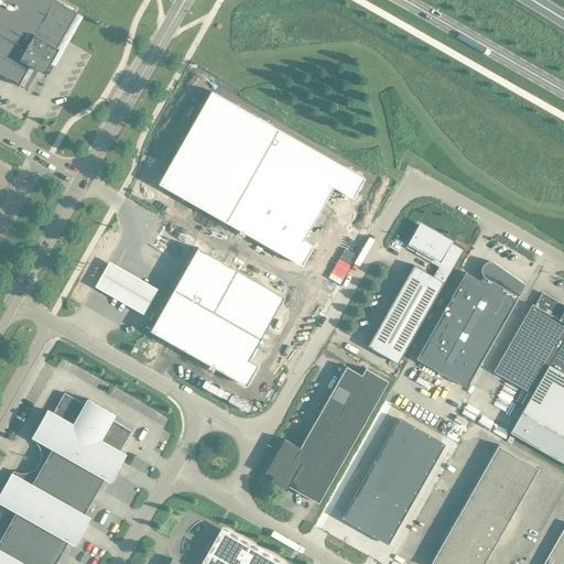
[(50,63),(58,49),(54,46),(74,11),(53,0),(0,0),(0,75),(18,86),(35,55),(50,63)]
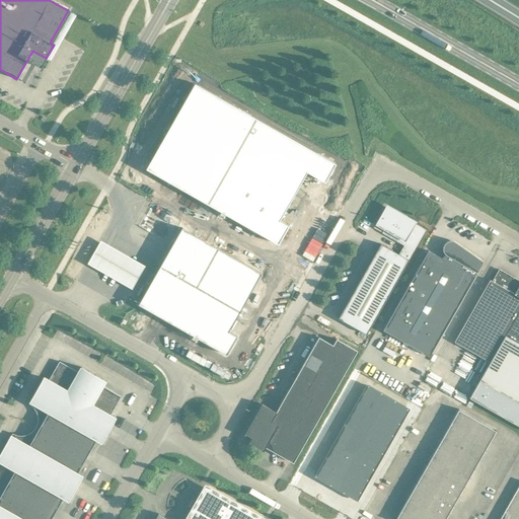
[(150,171),(278,244),(288,226),(279,221),(306,172),(324,182),(335,164),(194,84),(183,102),(188,104),(150,171)]
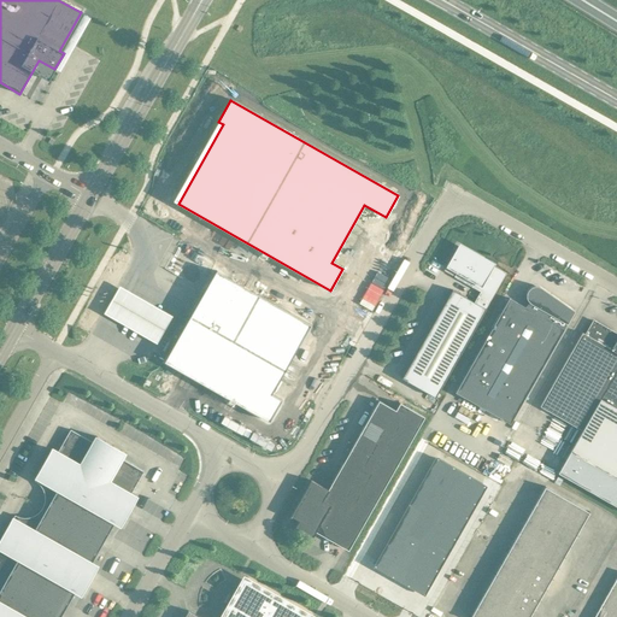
[(453,277),(480,292),(474,303),(452,289),(401,378),(435,398),(506,274),(485,260),(483,260),(457,246),(448,262),(446,268),(456,272),(453,277)]
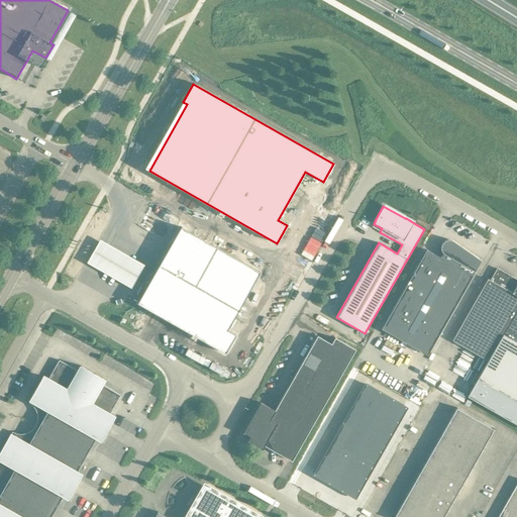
[(181,226),(159,265),(164,268),(141,305),(225,353),(236,334),(227,329),(261,272),(181,226)]
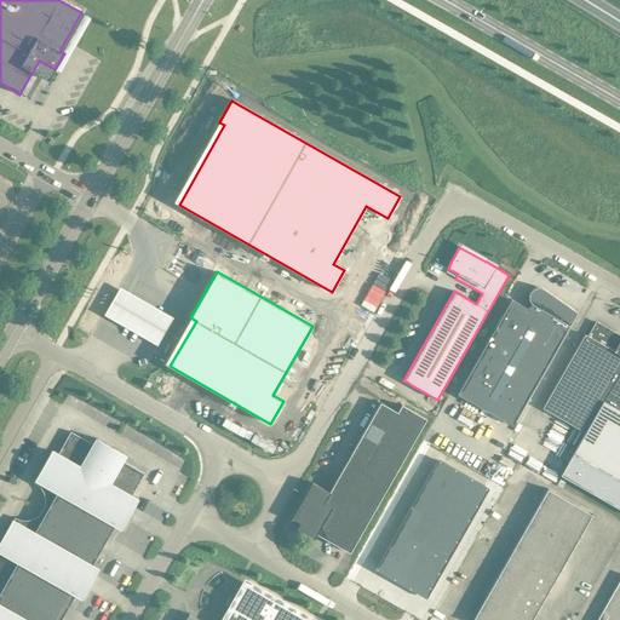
[(121,285),(104,314),(159,345),(176,316),(121,285)]
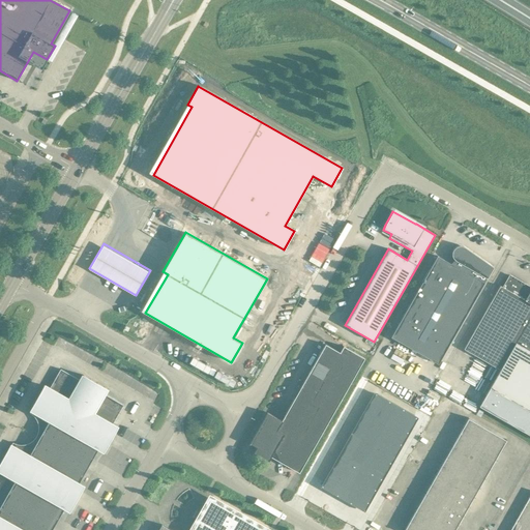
[(483,283),(493,267),(464,247),(460,246),(457,247),(453,249),(452,253),(452,256),(454,260),(450,264),(437,256),(390,337),(438,364),(483,283)]
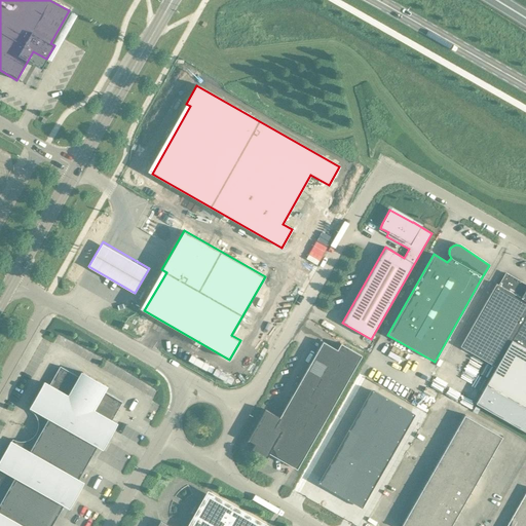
[(459,346),(495,368),(496,368),(512,341),(525,348),(525,287),(525,289),(505,273),(498,286),(495,284),(459,346)]
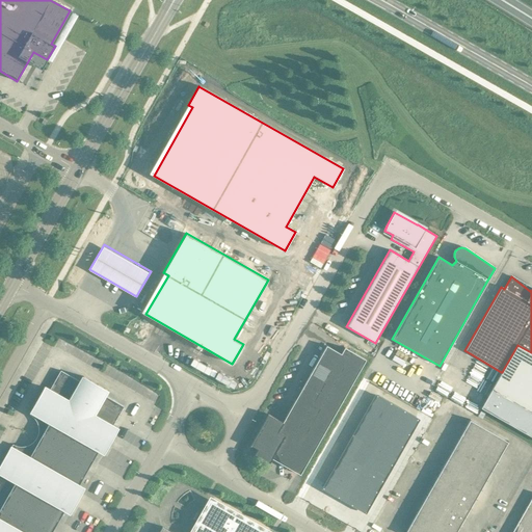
[(531,436),(531,352),(517,345),(502,372),(501,372),(481,408),(531,436)]
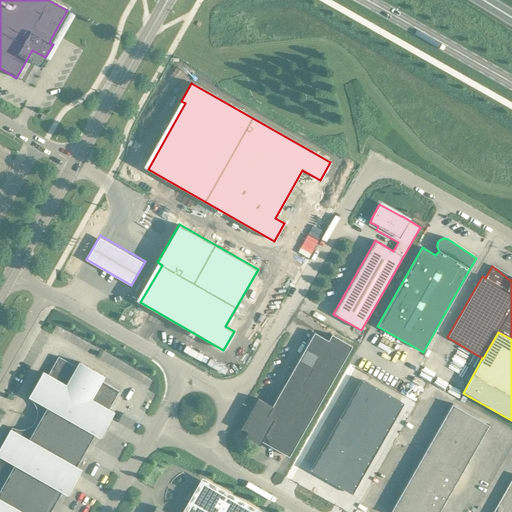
[(248,432),(245,437),(259,445),(262,441),(289,457),(352,346),(331,334),(328,341),(314,333),(272,407),(258,399),(239,431),(240,431),(241,428),(248,432)]
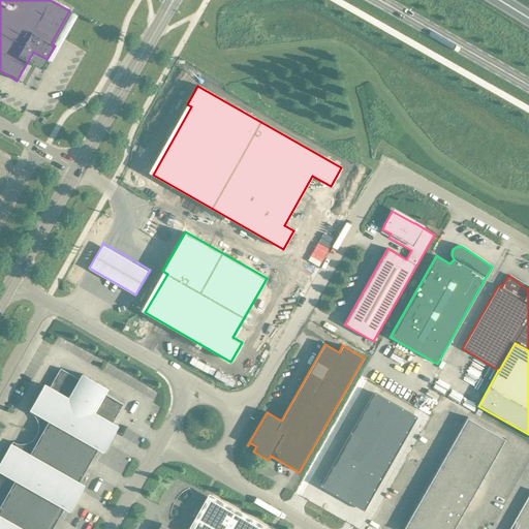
[(103,450),(117,427),(112,424),(123,404),(60,369),(35,411),(40,414),(43,428),(33,446),(20,449),(16,447),(0,473),(0,528),(52,528),(64,506),(69,509),(84,486),(79,484),(98,447),(103,450)]
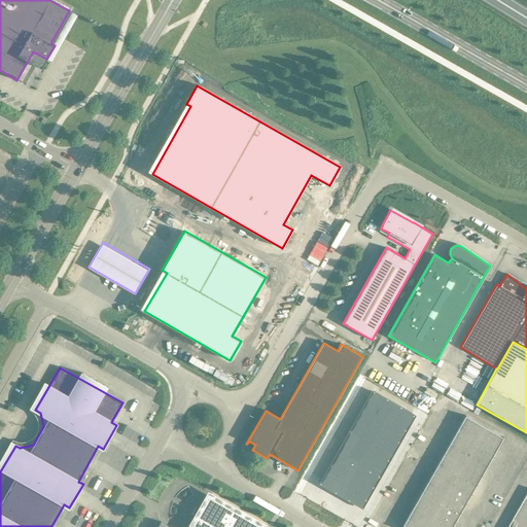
[(393,402),(375,392),(372,390),(360,409),(364,411),(383,421),(393,402)]
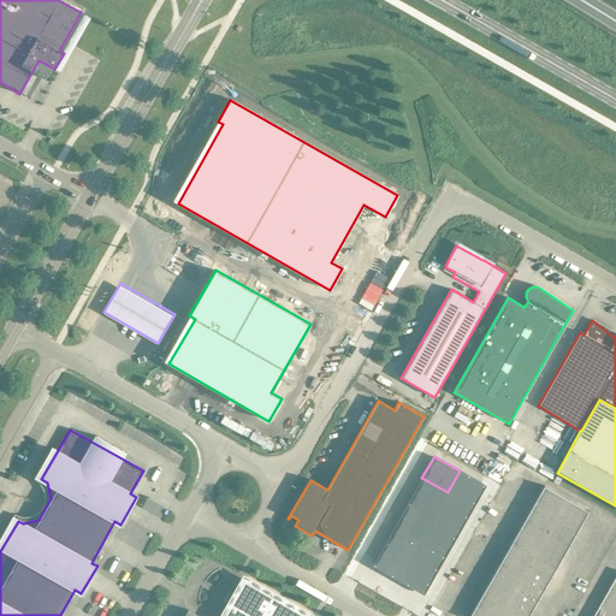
[(481,483),(460,471),(448,492),(469,504),(473,508),(486,485),(481,483)]
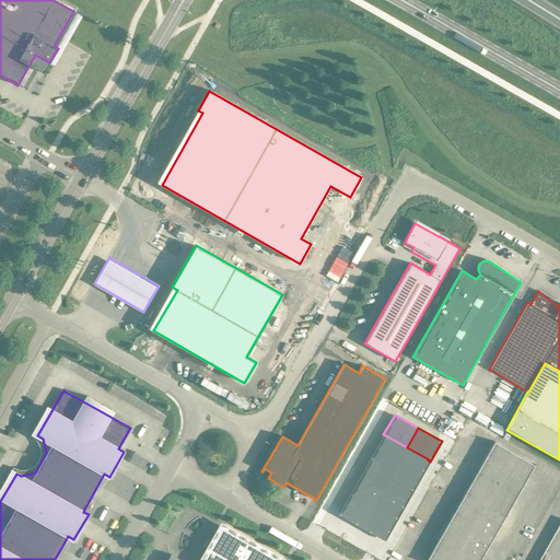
[(376,446),(381,448),(400,459),(407,447),(387,436),(383,434),(376,446)]
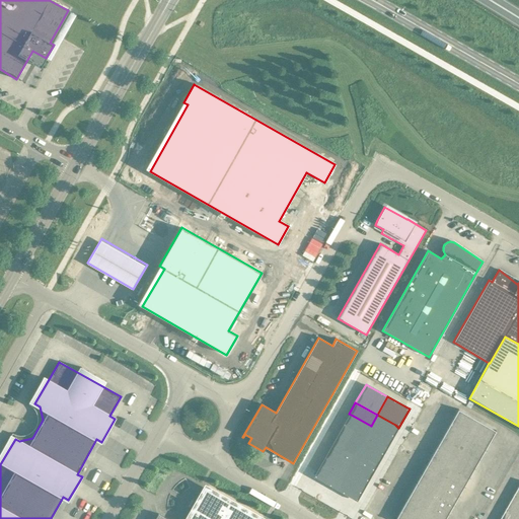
[(445,518),(496,431),(457,410),(394,518),(445,518)]
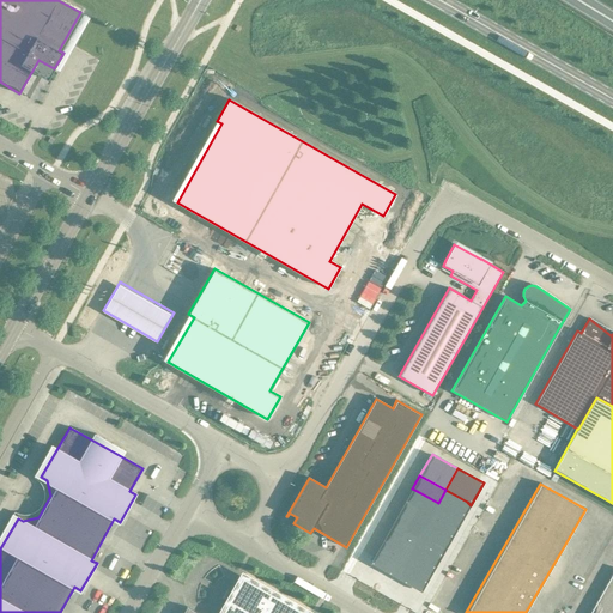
[(431,516),(438,503),(417,491),(412,489),(405,502),(410,504),(431,516)]
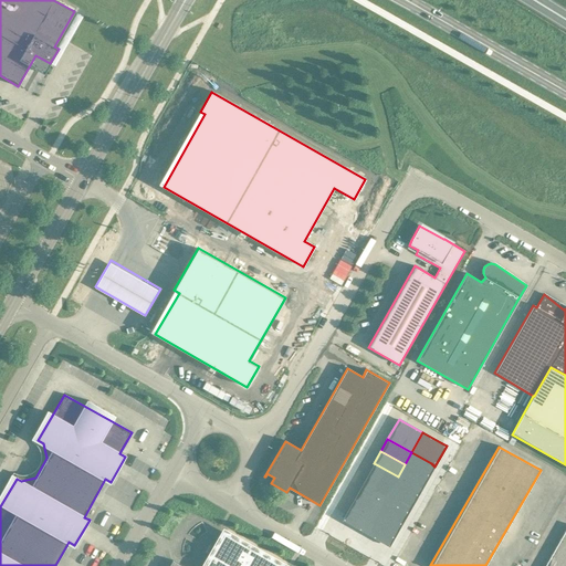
[(428,478),(435,467),(431,463),(411,452),(405,464),(423,475),(428,478)]
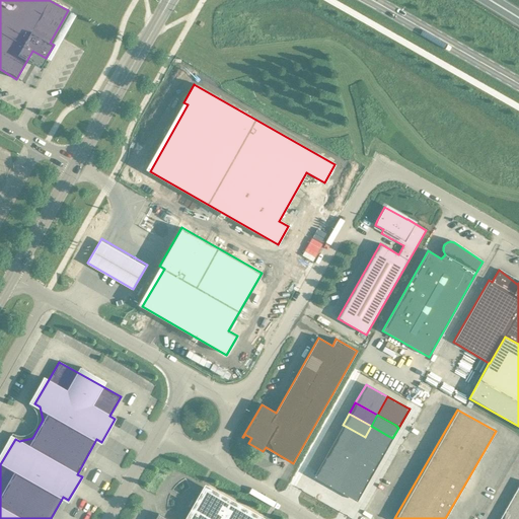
[(358,448),(365,437),(347,427),(343,425),(337,435),(341,437),(358,448)]
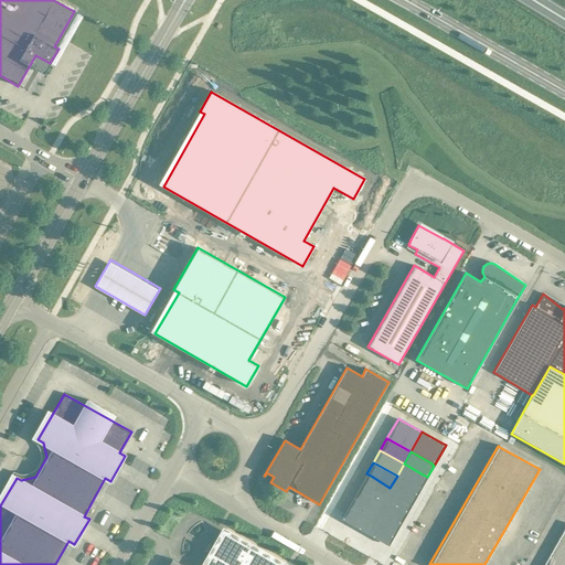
[(404,464),(397,476),(416,487),(420,489),(427,477),(423,475),(404,464)]
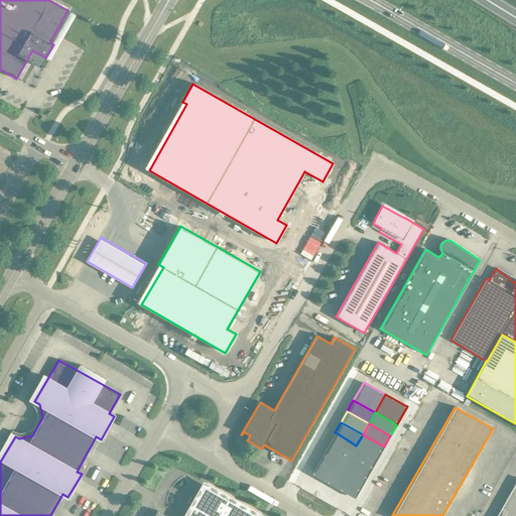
[(329,443),(333,445),(350,456),(356,445),(339,434),(335,432),(329,443)]
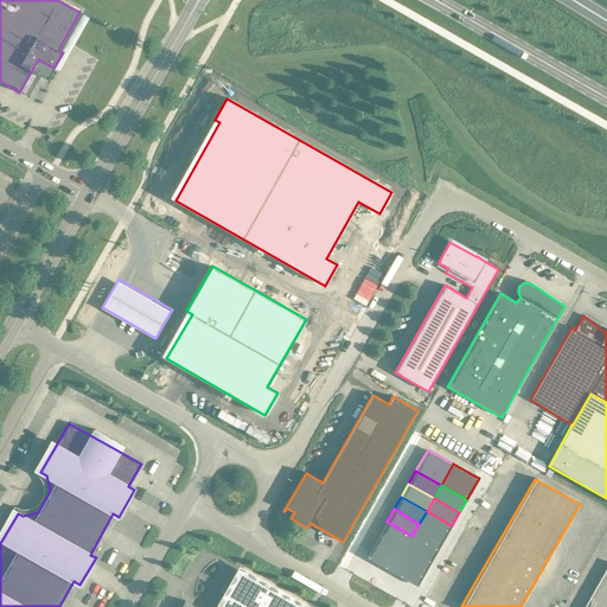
[(419,524),(440,536),(445,538),(452,525),(447,523),(427,511),(419,524)]
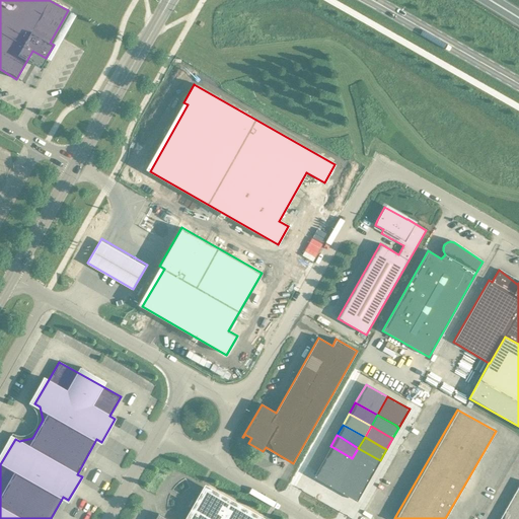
[(324,457),(328,459),(336,463),(346,469),(352,458),(335,448),(330,446),(324,457)]
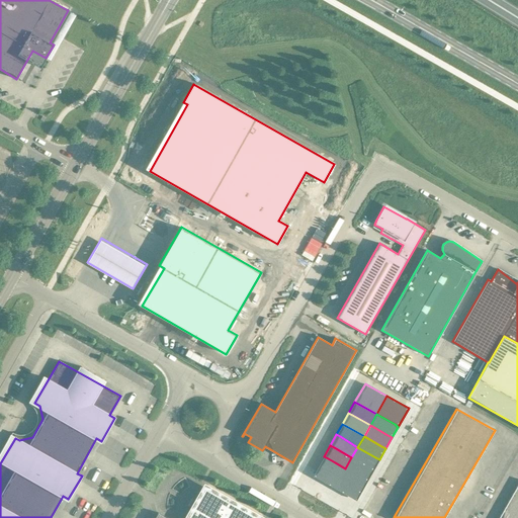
[(373,469),(379,459),(375,457),(357,447),(351,457),(369,467),(373,469)]
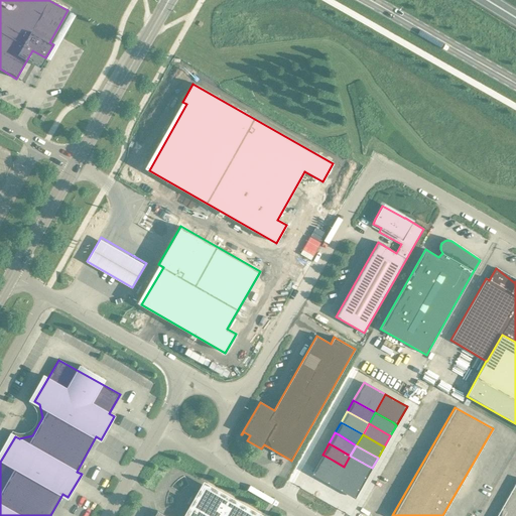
[(324,479),(334,461),(327,457),(323,455),(312,472),(311,474),(323,480),(324,479)]
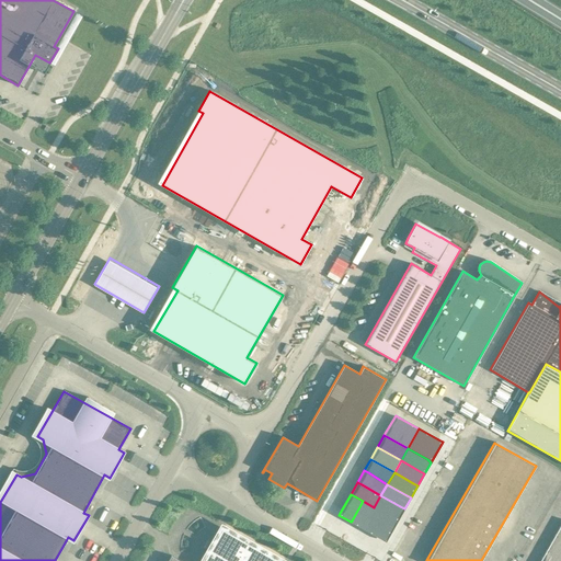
[(380,495),(374,507),(386,514),(393,518),(398,521),(404,508),(400,506),(380,495)]
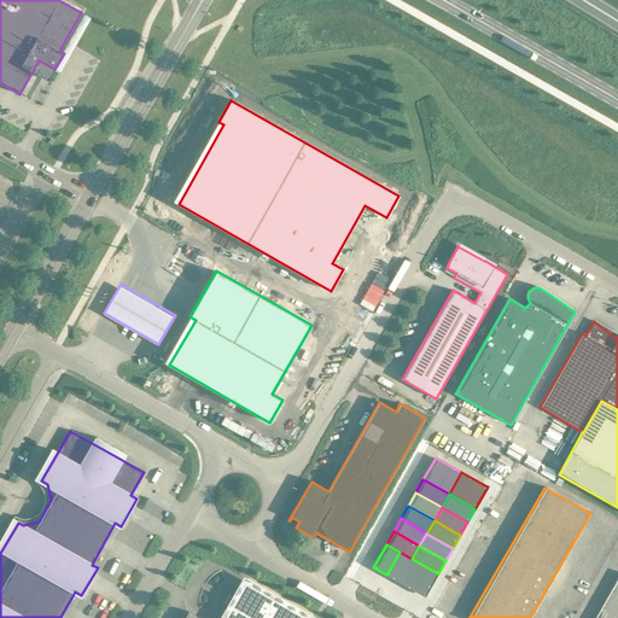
[(386,575),(398,582),(400,581),(412,559),(400,552),(388,573),(386,575)]
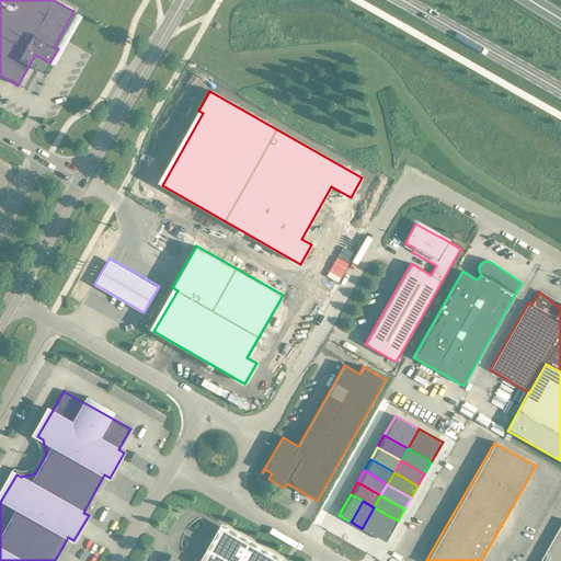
[(375,534),(386,514),(374,507),(363,527),(362,528),(374,535),(375,534)]
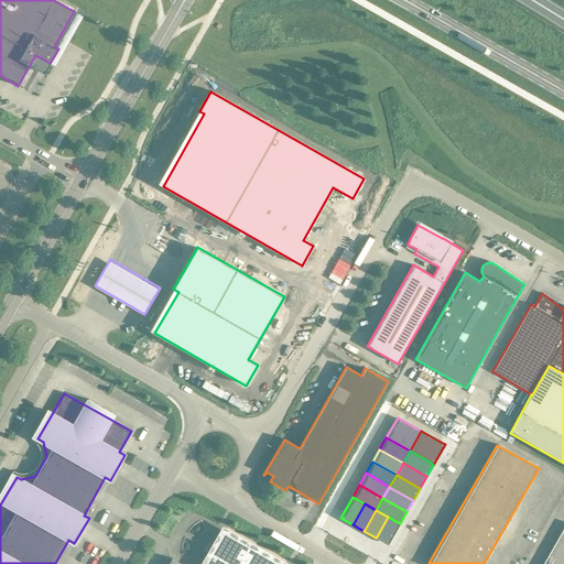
[(388,517),(377,537),(376,538),(388,545),(389,543),(400,523),(396,521),(388,517)]
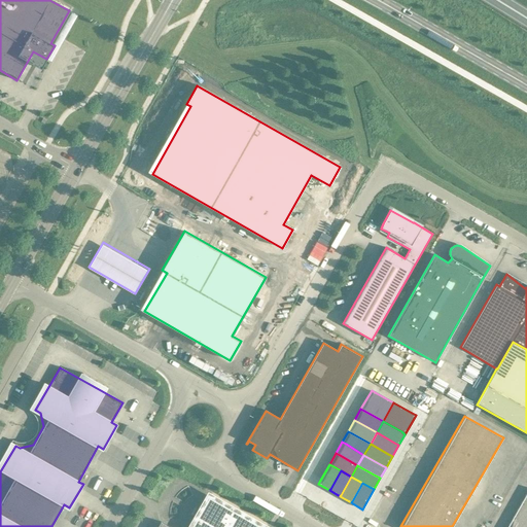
[(526,526),(526,492),(506,526),(526,526)]
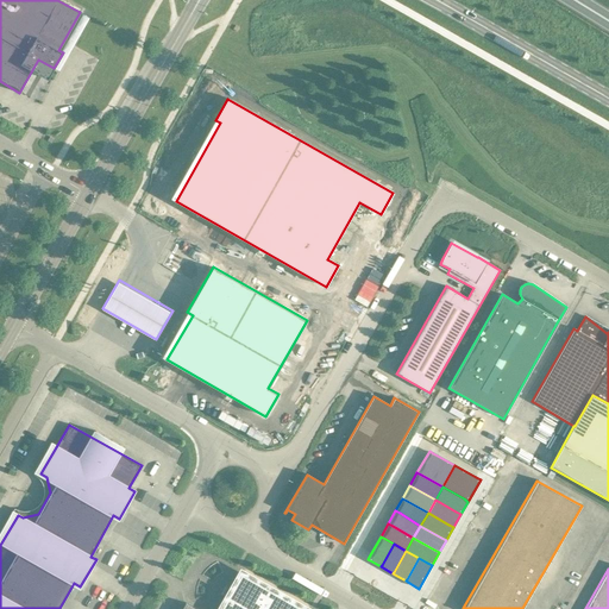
[(302,608),(242,575),(232,591),(230,590),(226,596),(228,597),(221,608),(196,608),(186,603),(181,608),(302,608)]
